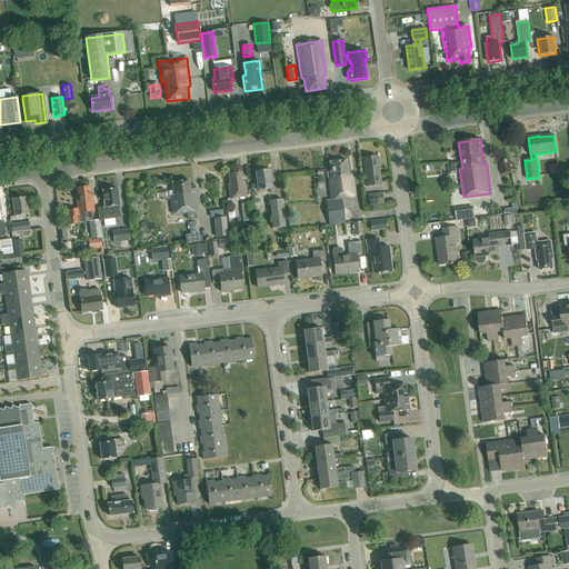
[(367,187),(381,185),(377,157),(363,158),(367,187)]
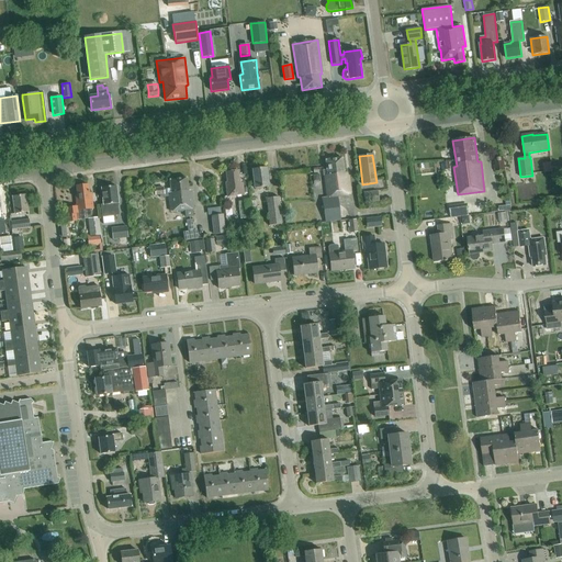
[(503,157),(494,158),(496,171),(505,170),(503,157)]
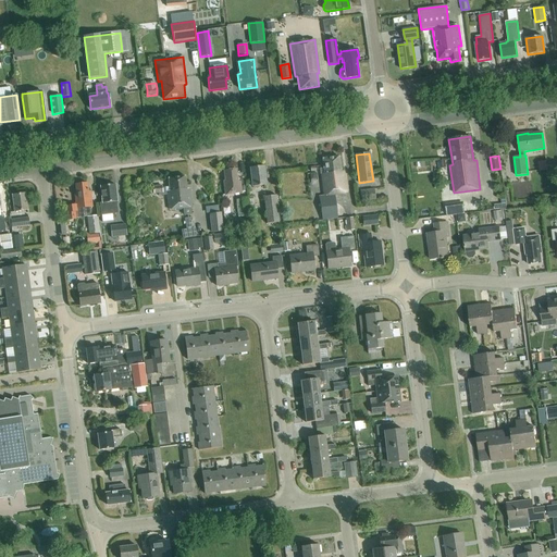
[(337,219),(337,214),(334,195),(346,193),(344,171),(341,171),(339,157),(322,159),(324,173),(321,174),(324,196),(320,196),(322,221),(337,219)]
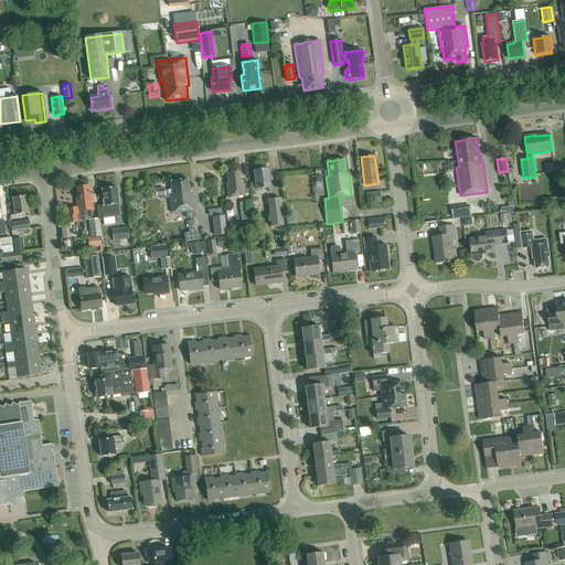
[(256,190),(270,188),(267,169),(254,170),(256,190)]
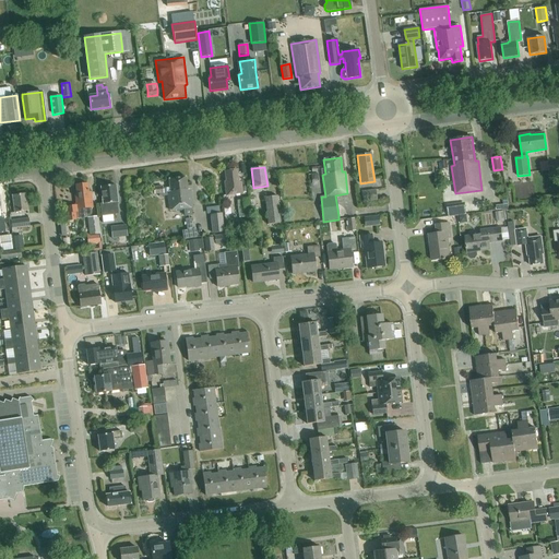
[(226,195),(242,193),(241,182),(239,182),(237,170),(225,171),(226,181),(224,182),(226,195)]
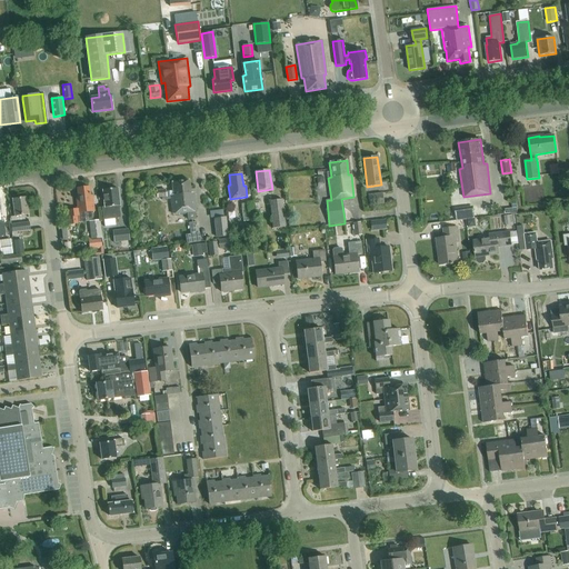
[(173,196),(170,196),(172,215),(187,212),(187,220),(195,219),(195,211),(196,211),(193,192),(190,193),(189,180),(171,182),(173,196)]
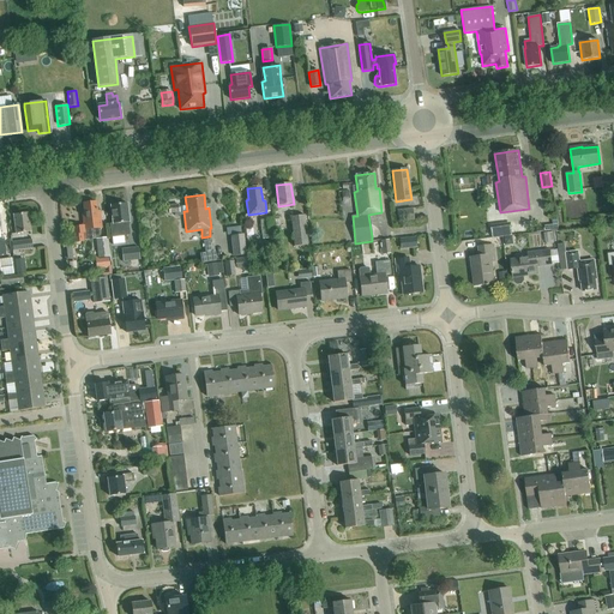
[(85,241),(84,229),(102,228),(100,211),(97,211),(96,202),(83,204),(84,214),(82,214),(84,226),(70,227),(72,242),(85,241)]
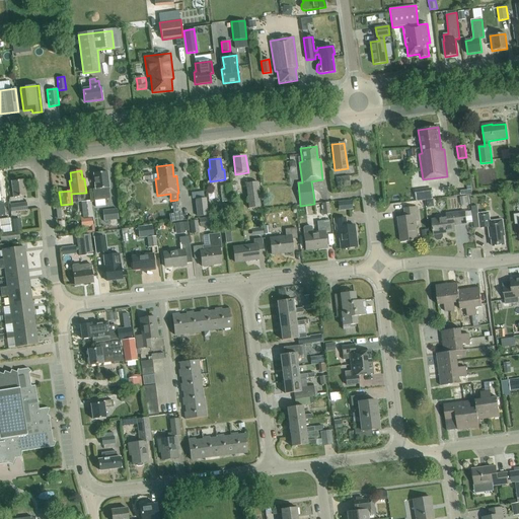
[(110,198),(108,188),(107,171),(93,173),(95,190),(92,190),(94,200),(110,198)]
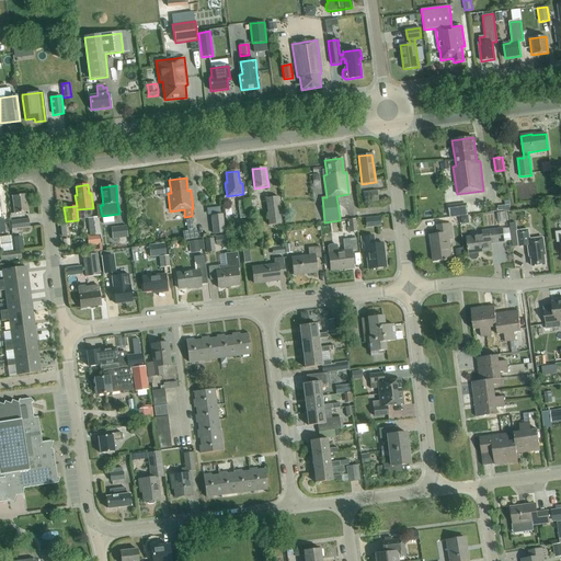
[(377,190),(363,192),(364,204),(378,202),(377,190)]
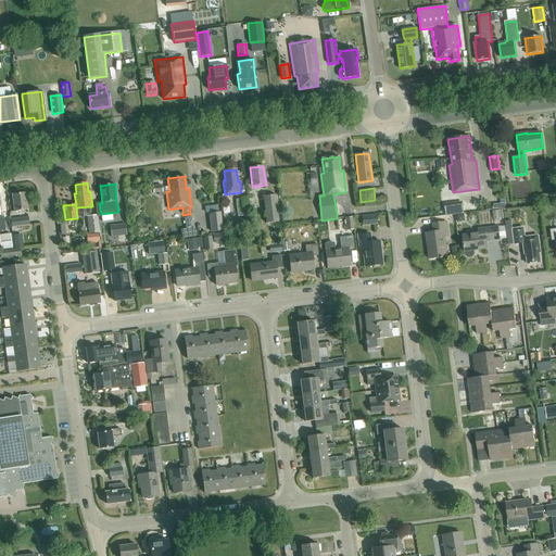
[(14,212),(27,210),(25,193),(12,194),(14,212)]
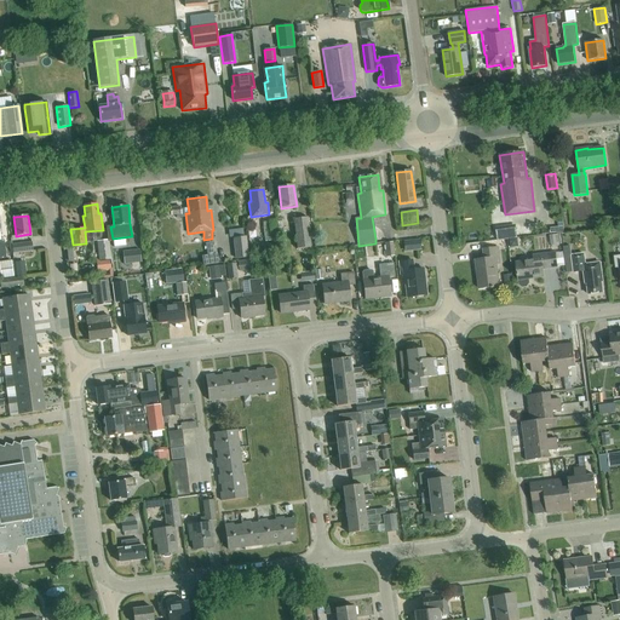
[(306,218),(293,219),(297,250),(310,248),(306,218)]
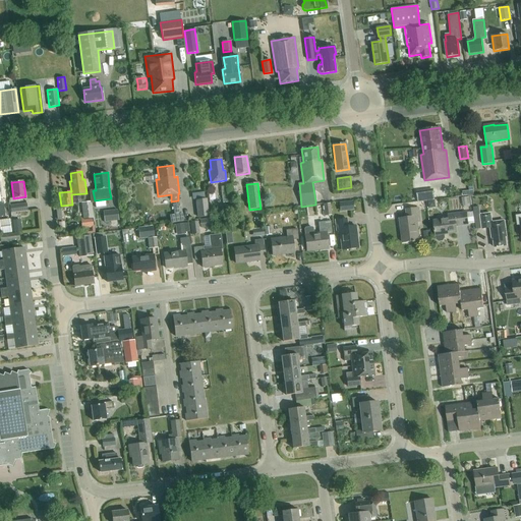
[(231,185),(221,186),(223,203),(233,201),(231,185)]
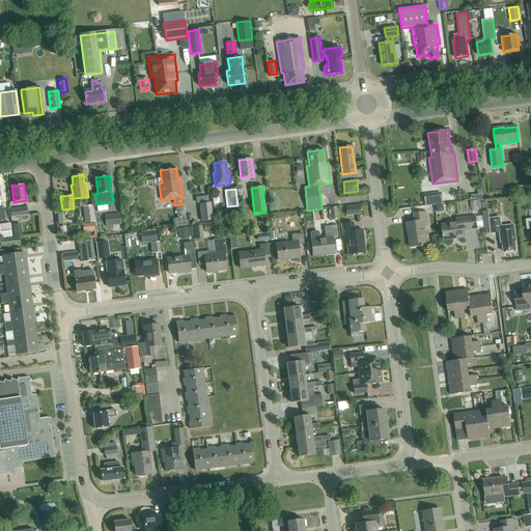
[(429,204),(447,203),(446,194),(429,195),(429,204)]
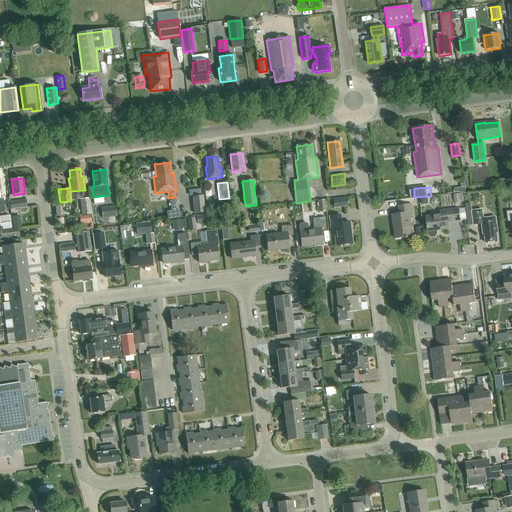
[(463,192),(456,193),(457,202),(464,201),(463,192)]
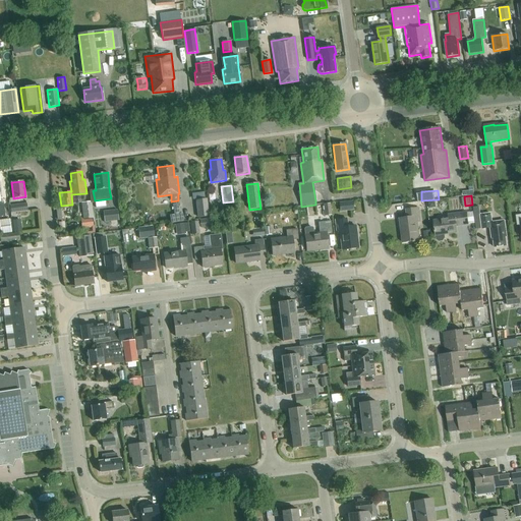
[(197,218),(209,217),(207,199),(195,200),(197,218)]
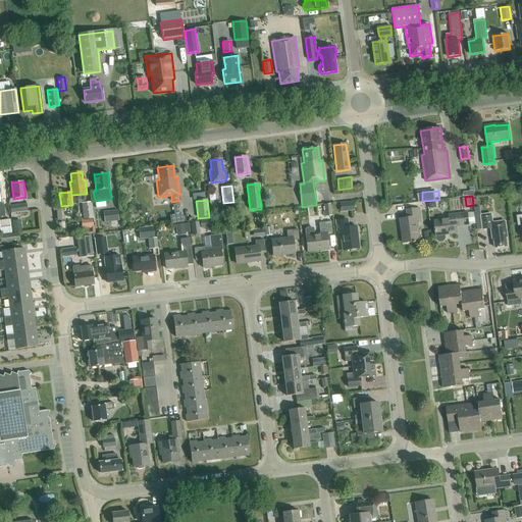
[(82,203),(84,220),(85,220),(86,224),(94,223),(93,219),(94,218),(92,202),(82,203)]
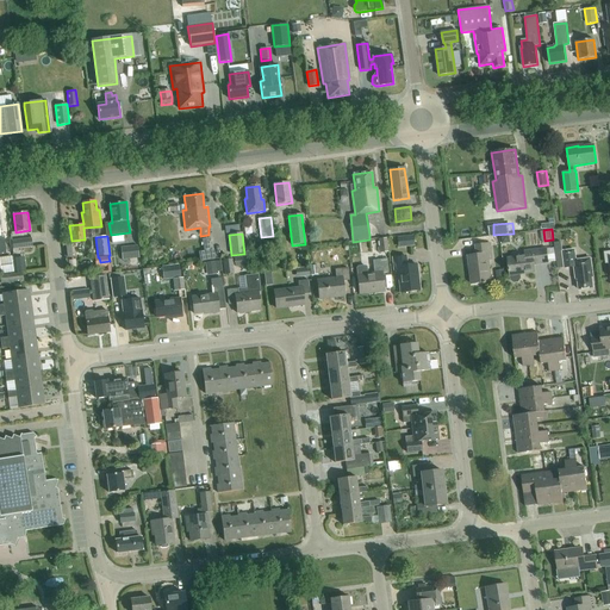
[(414,236),(397,238),(398,249),(415,247),(414,236)]
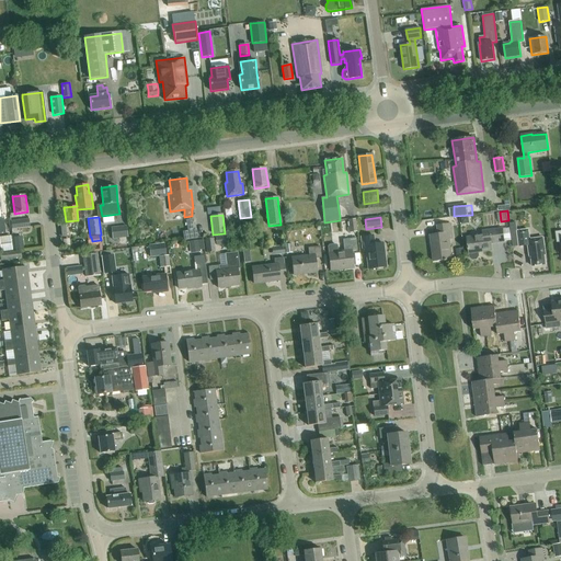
[(29,219),(18,220),(19,229),(30,227),(29,219)]
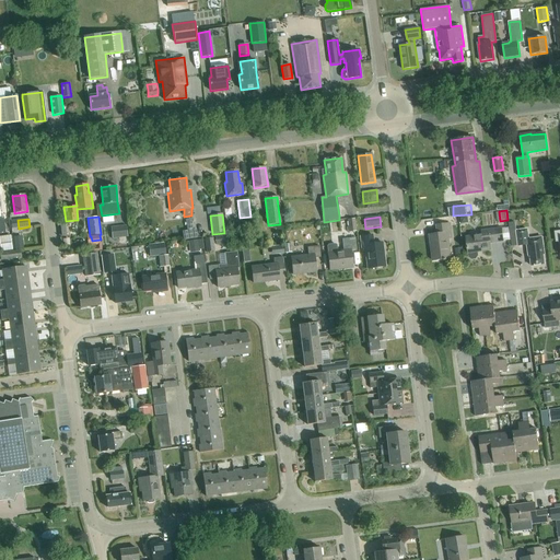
[(354,219),(347,220),(349,233),(350,232),(356,232),(354,219)]
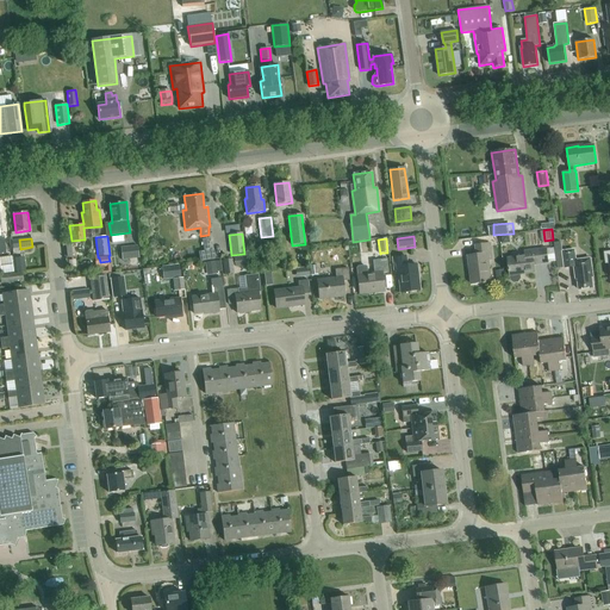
[(565,267),(565,268),(574,267),(576,280),(578,279),(579,291),(593,288),(591,278),(593,278),(590,259),(576,261),(574,250),(562,251),(561,242),(554,243),(558,268),(565,267)]
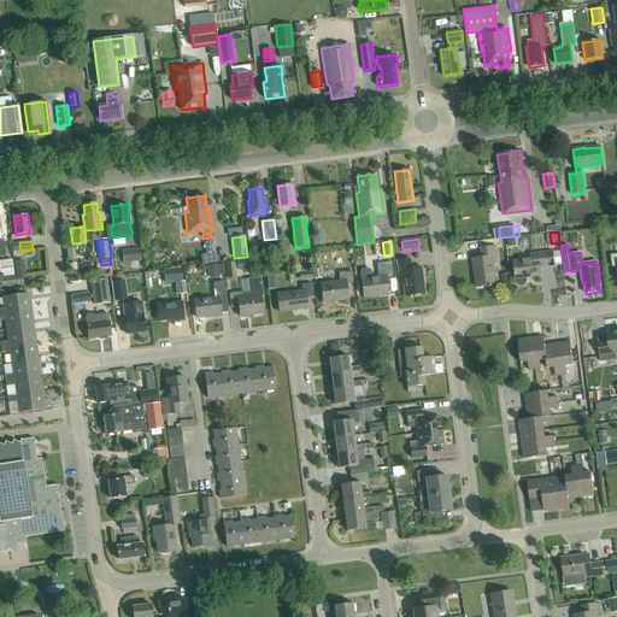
[(494,264),(498,263),(495,247),(481,248),(482,258),(474,259),(477,288),(497,286),(494,264)]
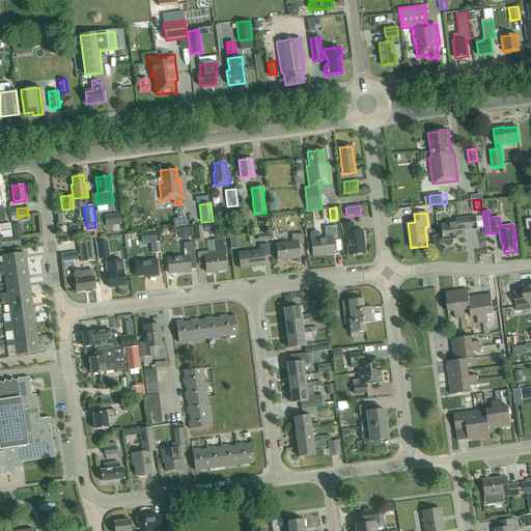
[(119,214),(105,216),(106,226),(120,225),(119,214)]
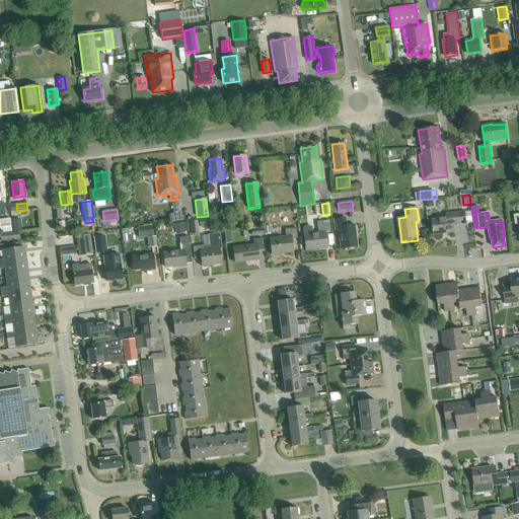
[(172,213),(173,220),(186,219),(184,212),(172,213)]
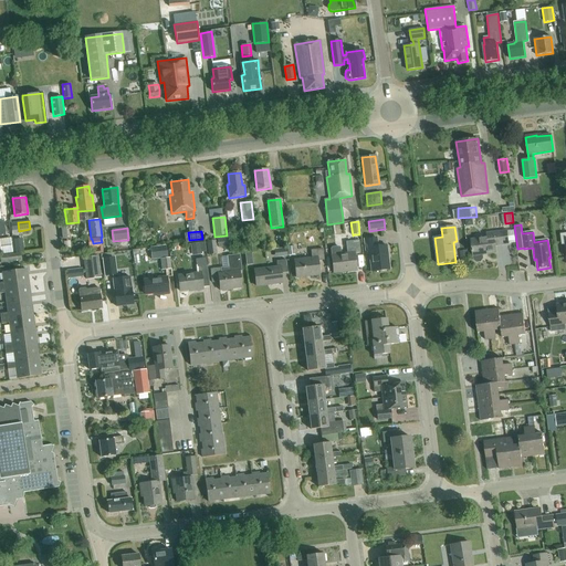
[(488,238),(471,240),(473,257),(474,260),(478,263),(481,262),(483,259),(483,255),(496,253),(495,247),(509,244),(509,243),(515,242),(514,231),(507,232),(507,231),(486,233),(488,238)]
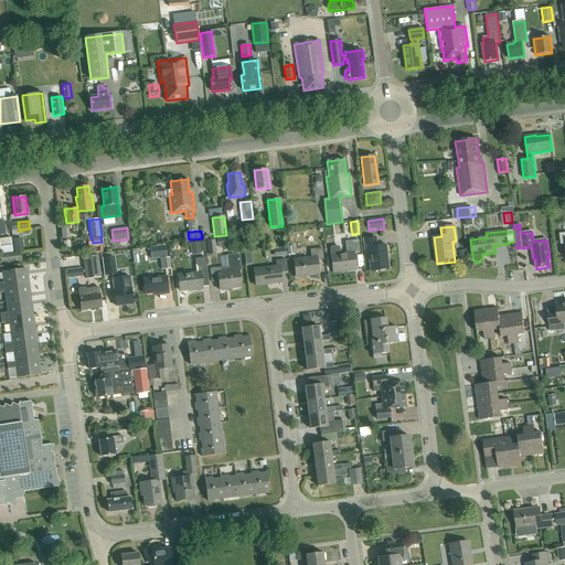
[(0,248),(0,253),(12,252),(10,236),(0,237),(0,248)]
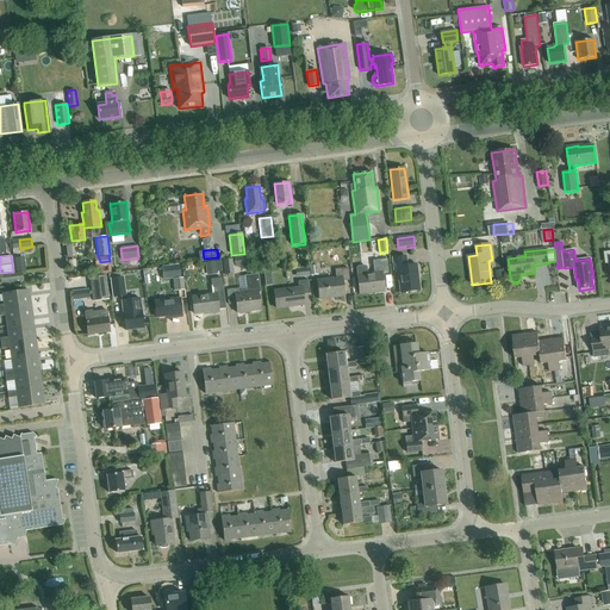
[(247,256),(234,257),(235,267),(248,266),(247,256)]
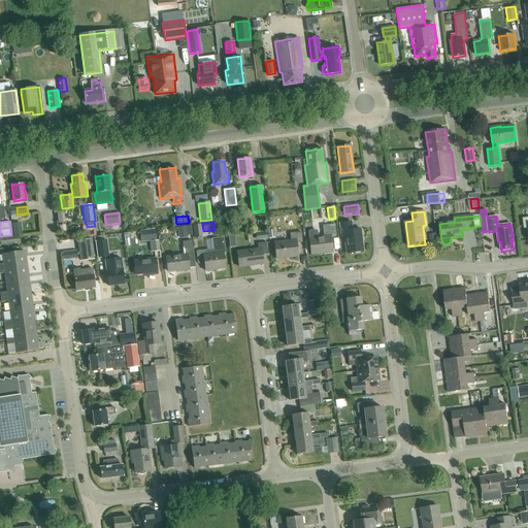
[(347,254),(364,252),(361,229),(353,230),(352,222),(340,224),(342,237),(344,236),(347,254)]
